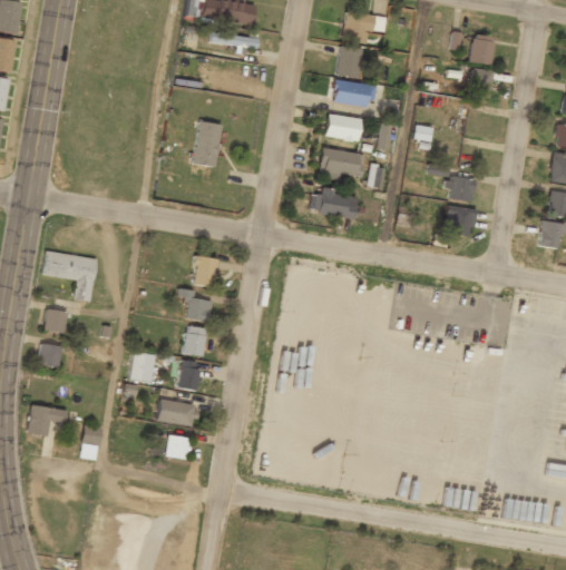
[(0,0),(0,32),(15,35),(18,2),(0,0)]
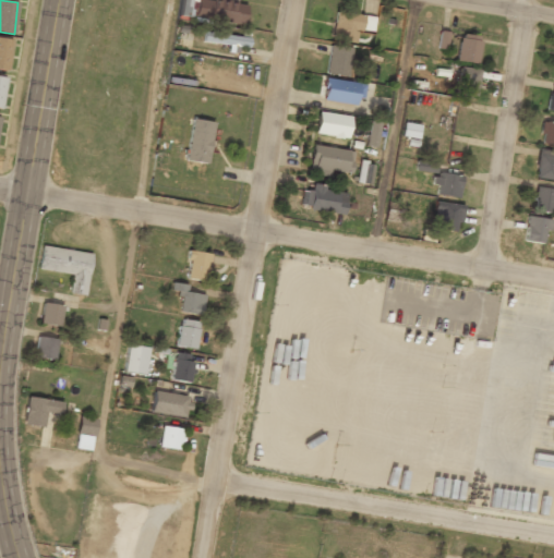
[(250,4),(206,0),(199,0),(197,19),(248,22),(250,4)]
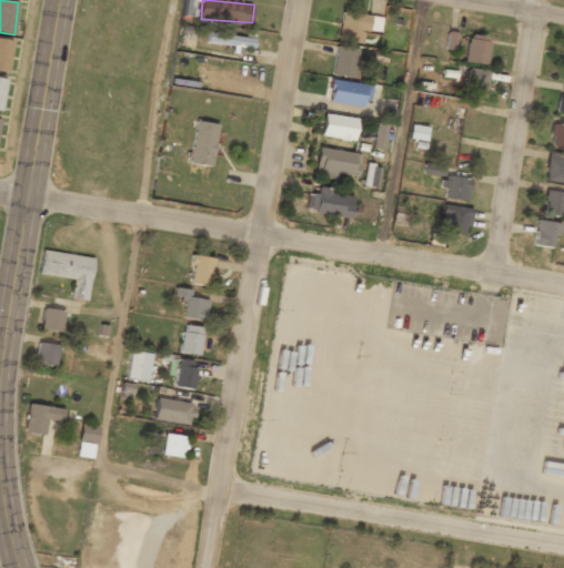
[(366,42),(370,27),(384,29),(386,17),(345,10),(341,39),(366,42)]
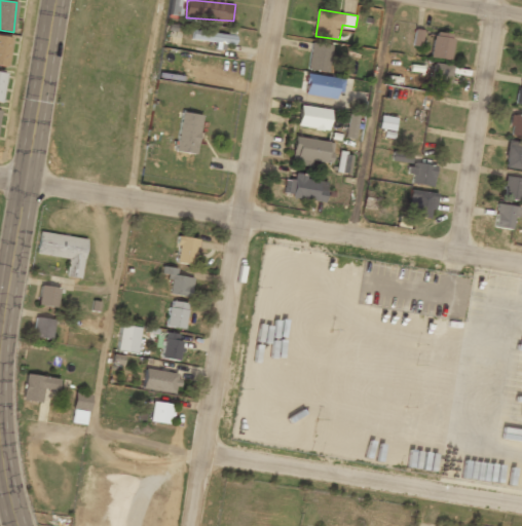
[(194,39),(237,44),(238,34),(196,29),(194,39)]
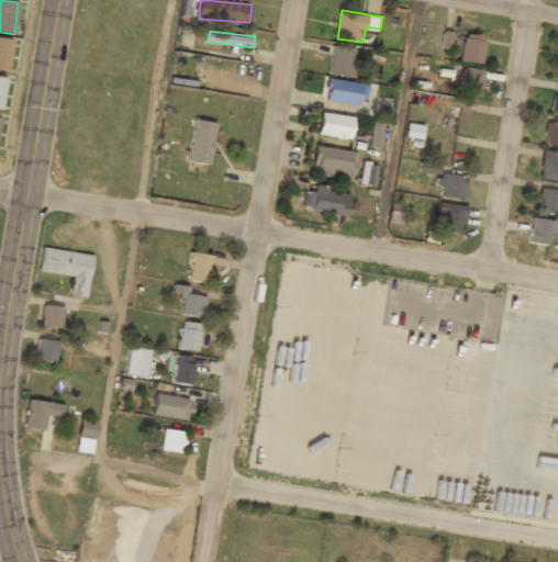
[(443,47),(452,49),(456,33),(447,31),(443,47)]
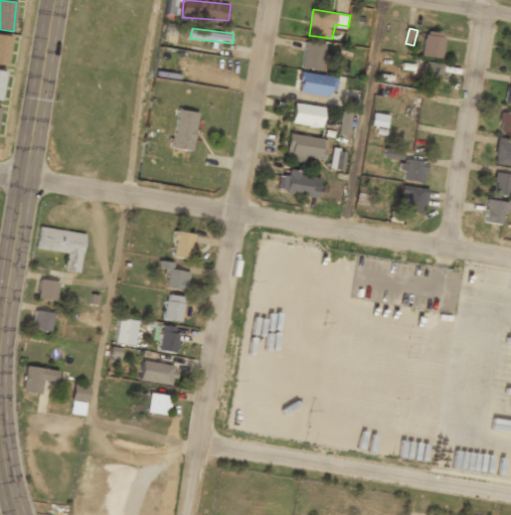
[(444,58),(447,33),(428,30),(424,56),(444,58)]
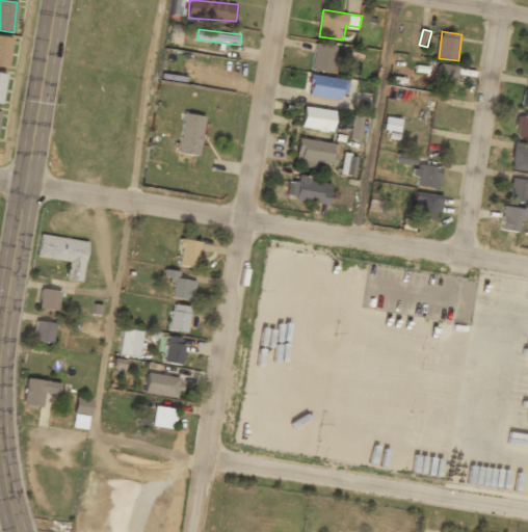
[(10,38),(0,37),(0,68),(7,69),(10,38)]
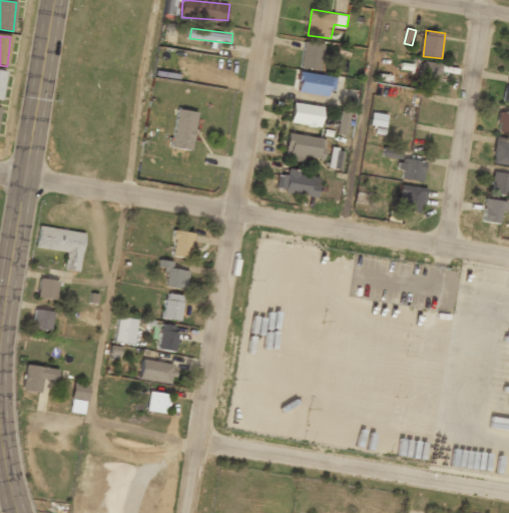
[(323,70),(327,44),(307,41),(303,67),(323,70)]
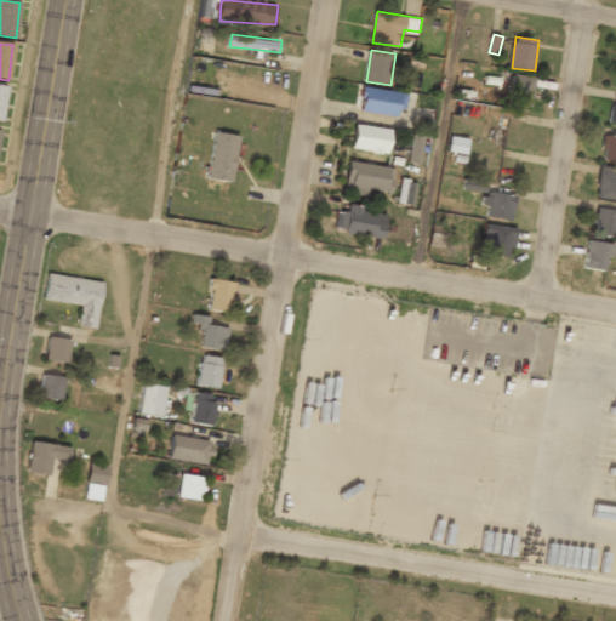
[(534,108),(536,77),(513,74),(511,107),(534,108)]
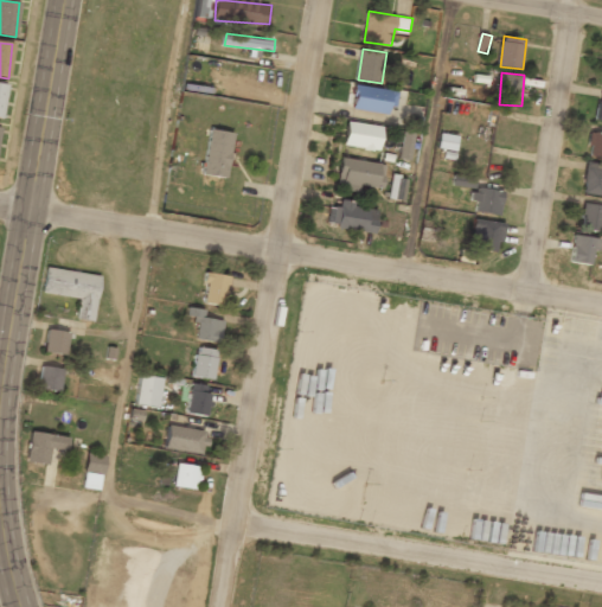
[(399,93),(358,84),(353,107),(389,115),(391,106),(397,107),(399,93)]
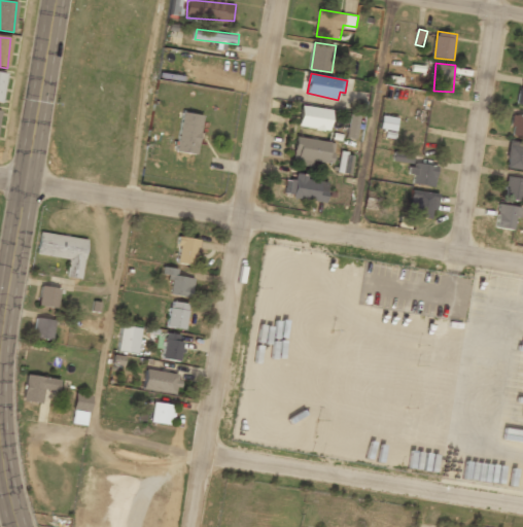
[(334,109),(303,106),(301,127),(332,130),(334,109)]
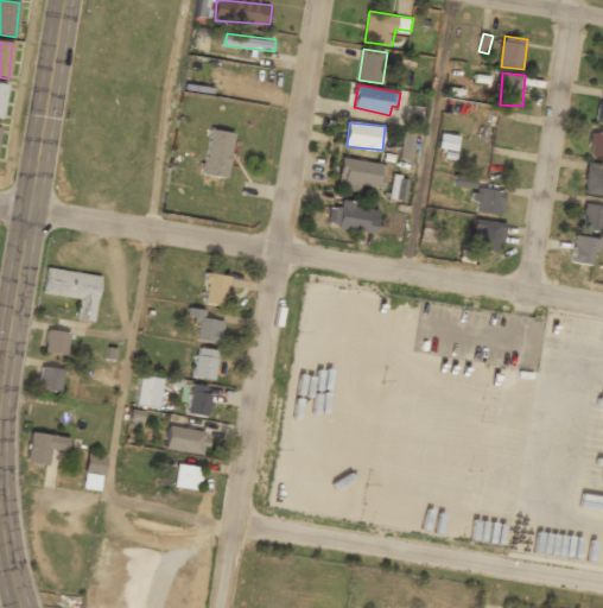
[(235,134),(211,131),(205,177),(229,181),(235,134)]
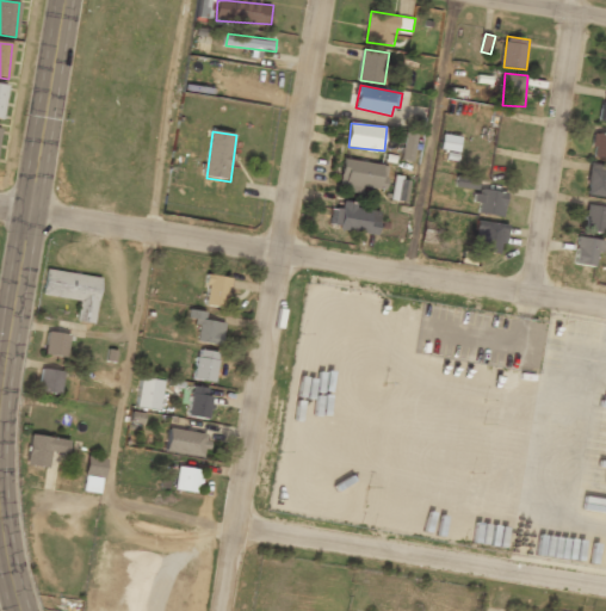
[(416,161),(419,134),(407,133),(404,160),(416,161)]
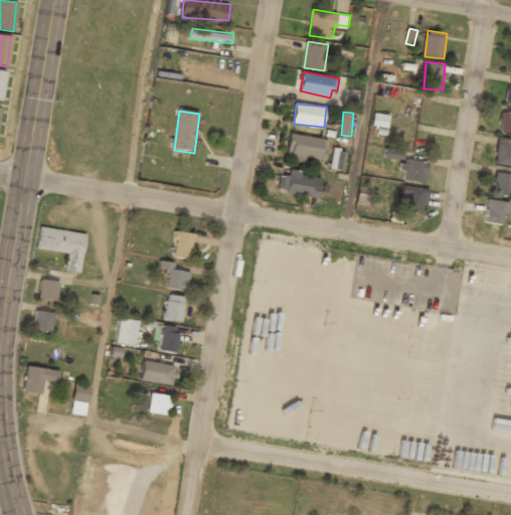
[(500,131),(510,132),(510,113),(504,112),(500,131)]
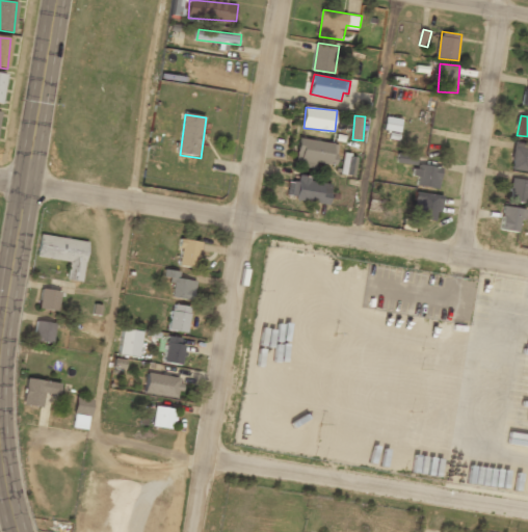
[(402,132),(403,118),(388,117),(387,131),(402,132)]
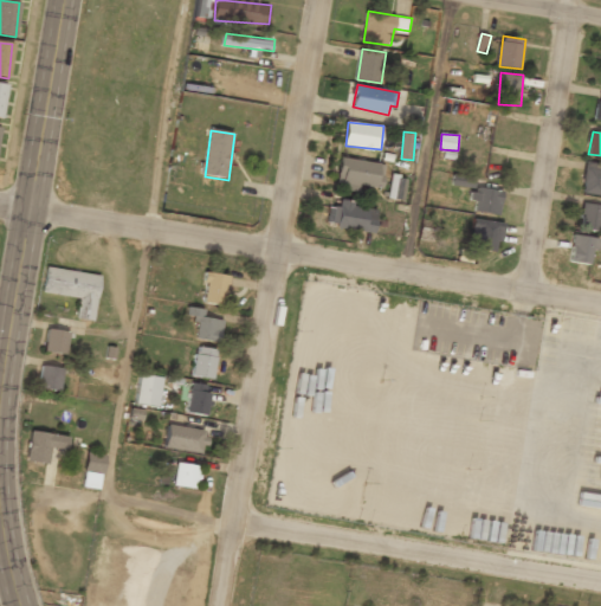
[(340,189),(361,191),(362,185),(385,187),(387,162),(342,159),(340,189)]
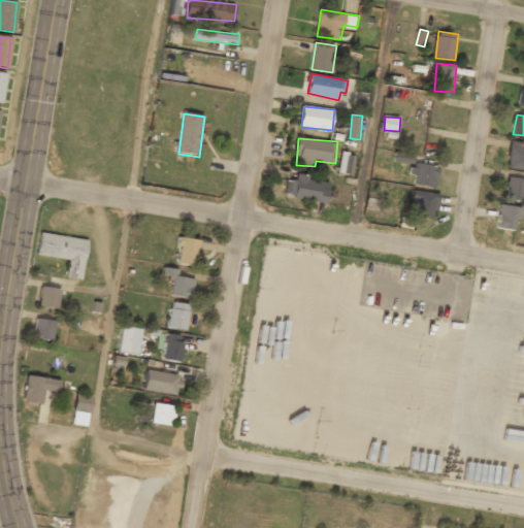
[(509,168),(523,170),(523,143),(513,142),(509,168)]
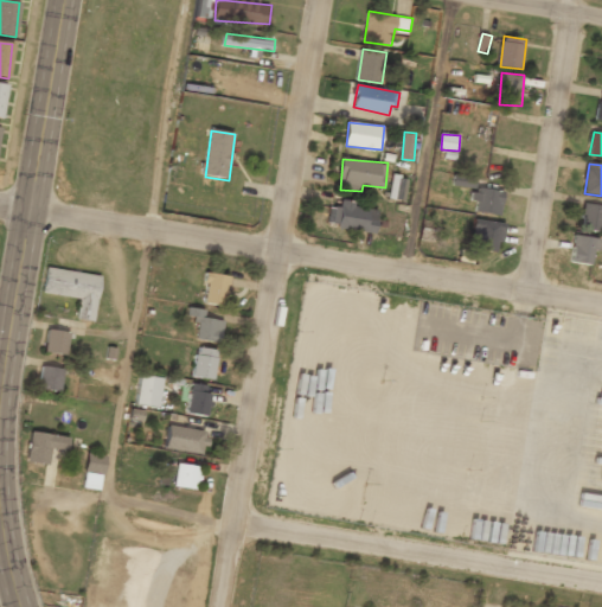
[(478,177),(455,174),(454,186),(476,187),(478,177)]
